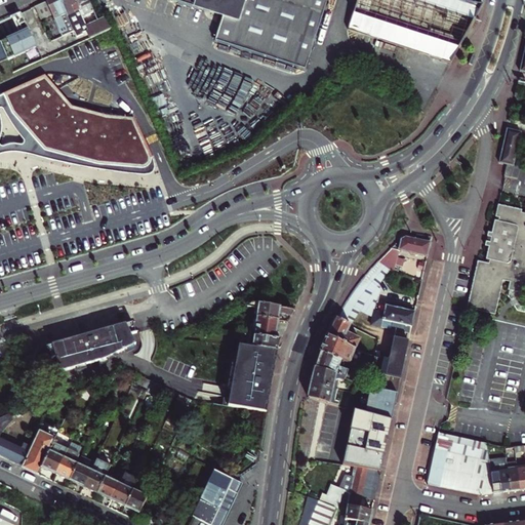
[(63,37),(75,32),(61,0),(49,0),(35,7),(41,19),(52,14),(63,37)]
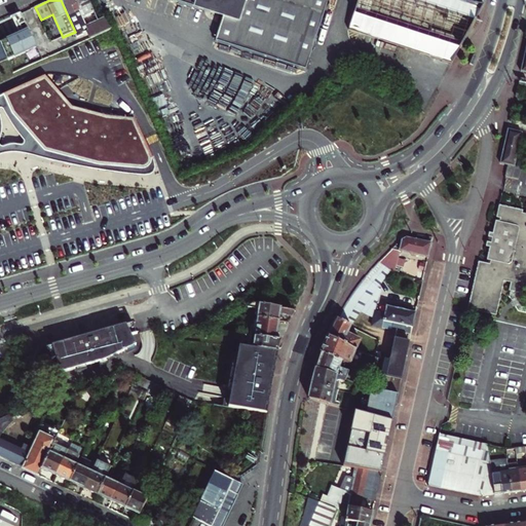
[(86,26),(78,8),(74,0),(61,0),(75,32),(77,37),(84,34),(84,33),(88,31),(86,26)]
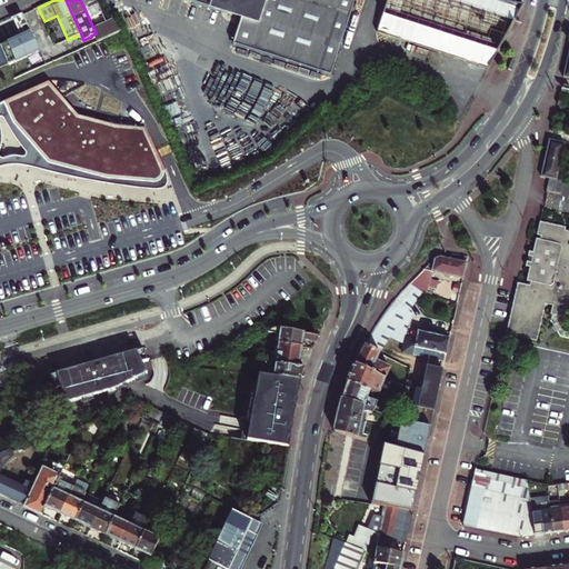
[(80,0),(85,9),(92,6),(98,18),(102,16),(95,0),(80,0)]
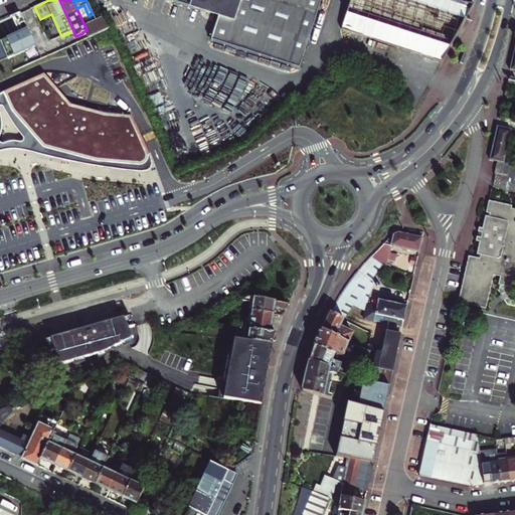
[(165,0),(218,17),(210,40),(298,68),(320,0),(165,0)]
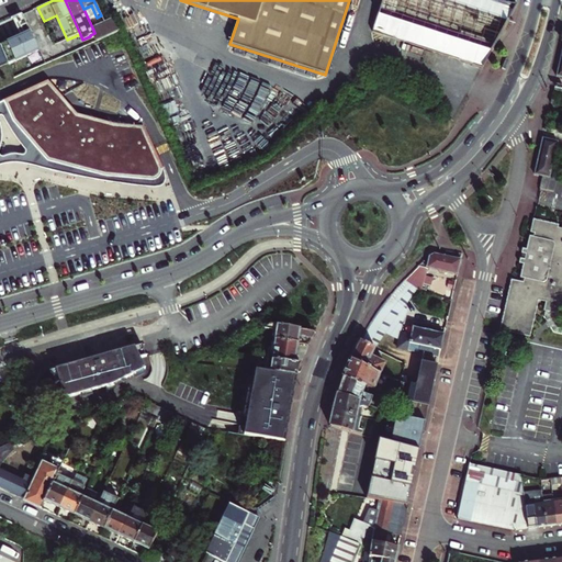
[(383,0),(372,32),(483,67),(516,6),(496,0),(492,0),(493,1),(490,0),(383,0)]
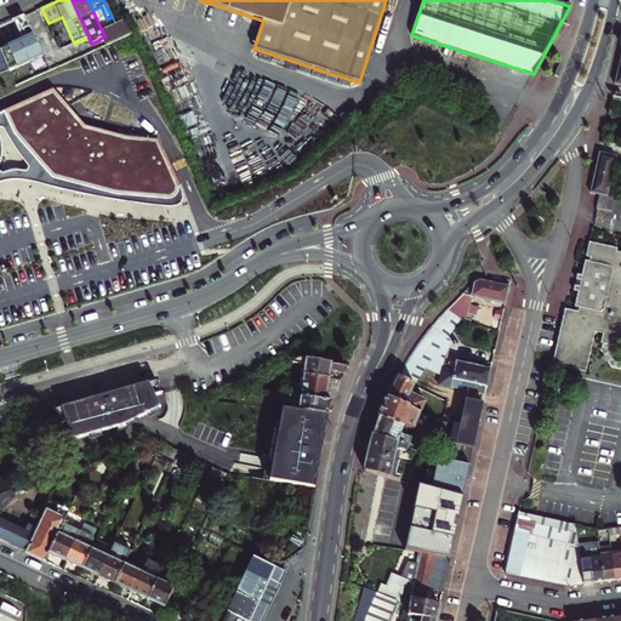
[(0,50),(0,51),(9,70),(44,55),(34,34),(26,16),(15,21),(23,39),(0,49),(0,50)]
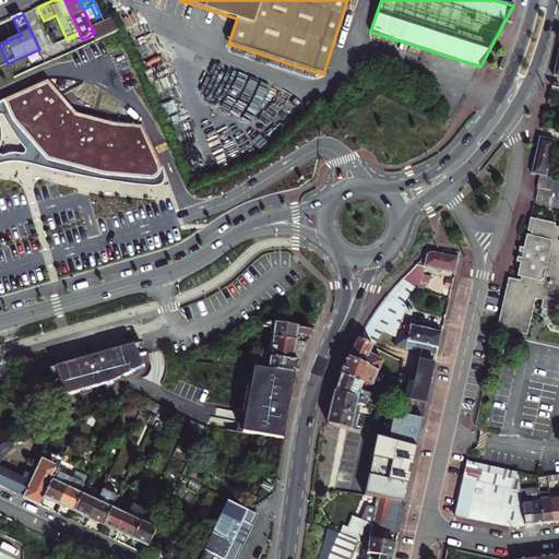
[(94,33),(97,40),(118,31),(113,19),(104,22),(92,27),(94,33)]
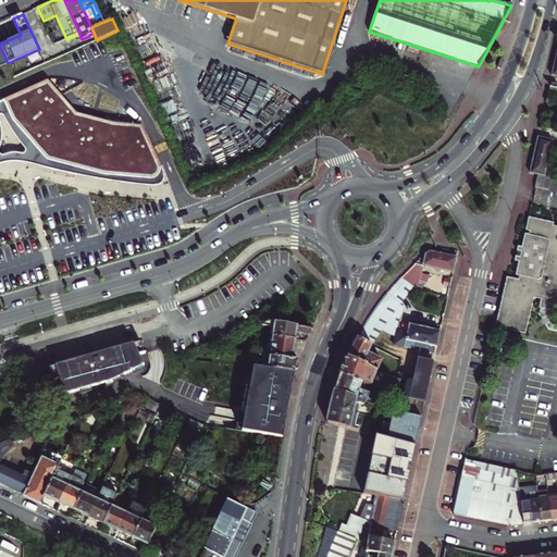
[(77,113),(48,81),(3,100),(13,122),(46,161),(104,176),(152,181),(158,177),(161,171),(161,168),(143,125),(112,123),(77,113)]
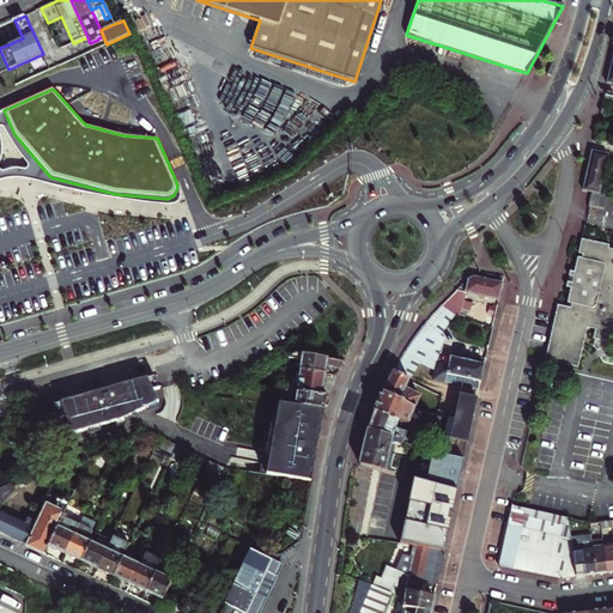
[(599,194),(606,165),(608,155),(592,151),(583,190),(590,193),(599,194)]
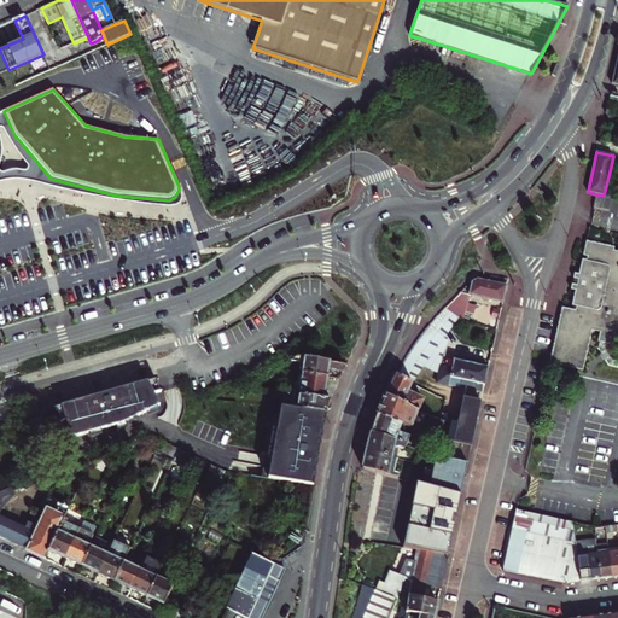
[(604,196),(595,194),(593,208),(607,210),(611,197),(604,196)]
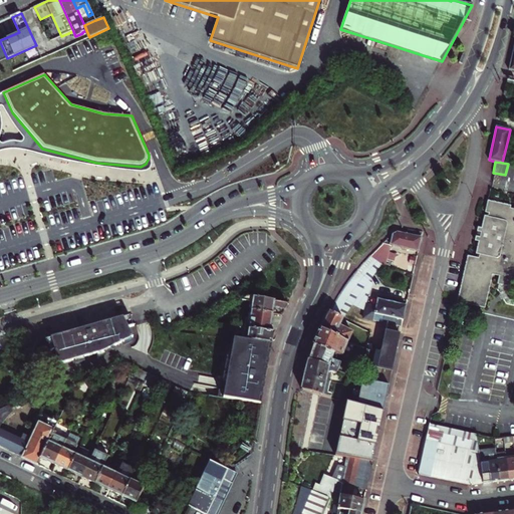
[(497,276),(496,283),(497,284),(502,285),(513,287),(513,205),(513,210),(508,209),(509,206),(487,201),(485,213),(486,213),(486,217),(483,216),(481,229),(477,228),(474,241),(478,242),(475,255),(477,255),(477,258),(467,256),(466,256),(456,302),(457,302),(483,308),(491,274),(497,276)]
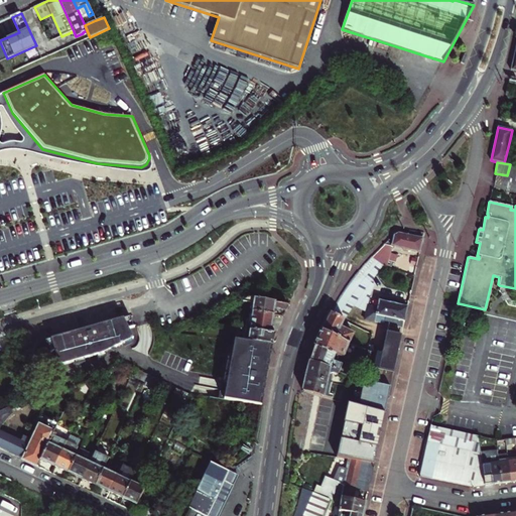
[(392,247),(419,253),(424,234),(405,229),(393,235),(372,256),(382,267),(386,269),(387,262),(394,263),(396,256),(390,254),(392,247)]
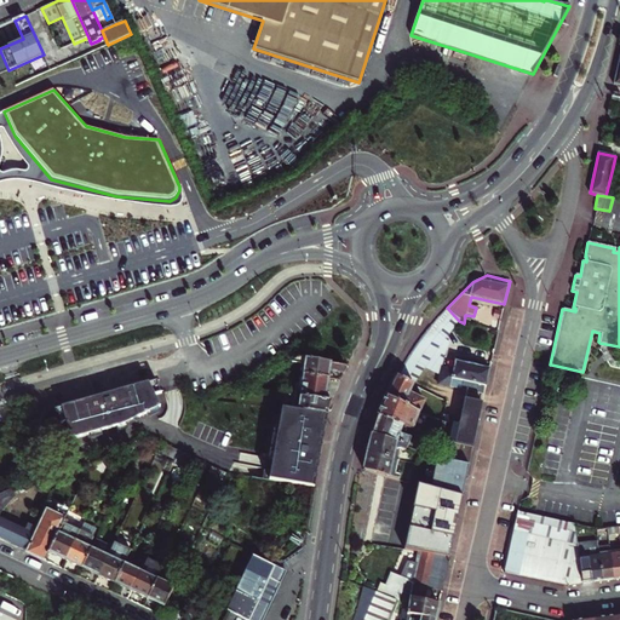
[(459,321),(447,308),(431,326),(411,355),(449,355),(453,342),(451,342),(446,339),(459,321)]
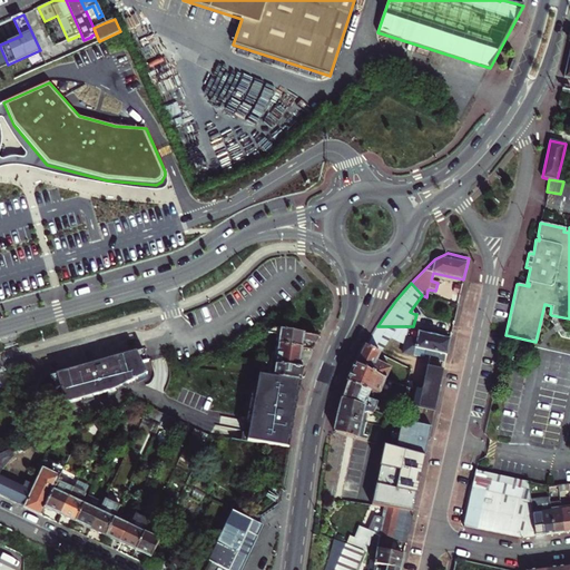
[(557,316),(551,315),(550,321),(559,335),(569,336),(569,330),(562,328),(556,320),(557,316)]
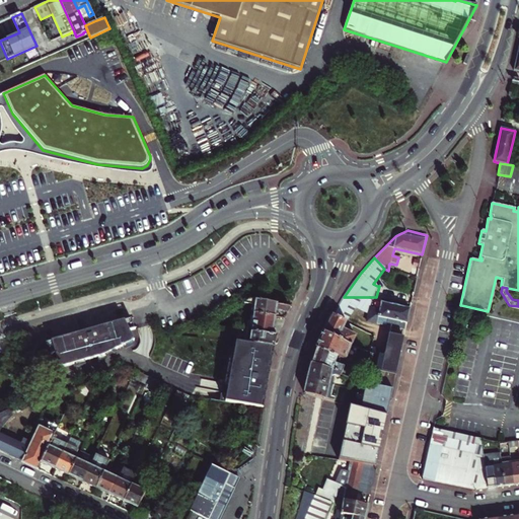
[(340,317),(349,321),(357,307),(372,314),(373,308),(376,297),(344,297),(332,314),(340,317)]
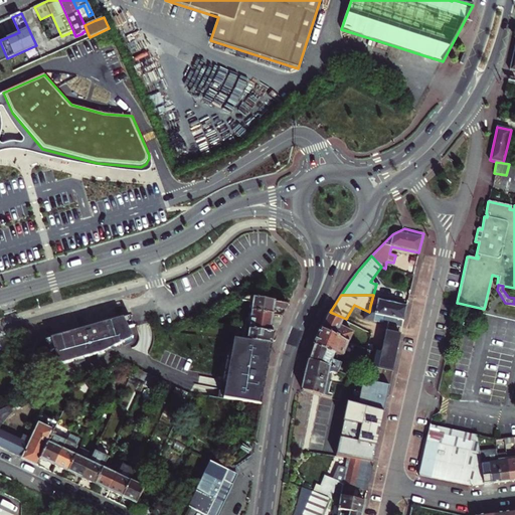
[(251,311),(255,312),(256,312),(275,315),(284,316),(288,306),(265,302),(253,301),(251,311)]
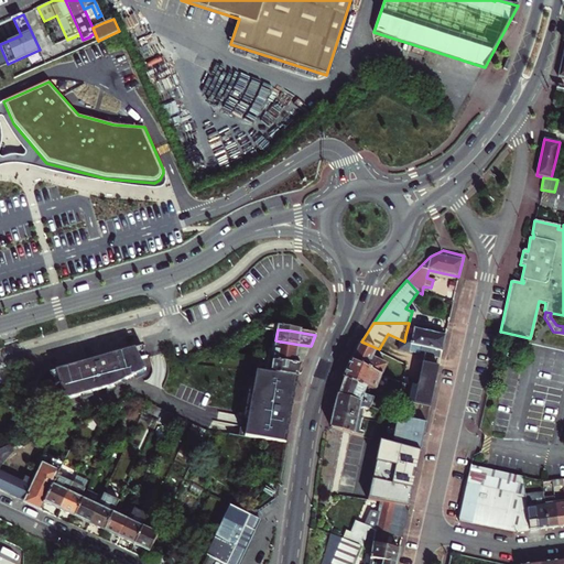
[(413,329),(411,337),(409,350),(410,350),(441,357),(445,336),(413,329)]
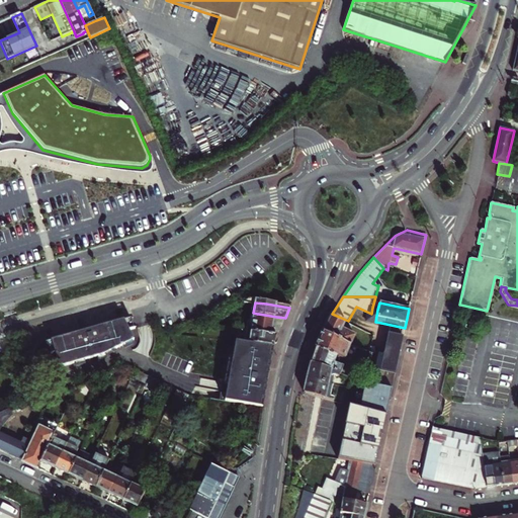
[(369,321),(375,322),(377,310),(372,308),(371,314),(369,321)]
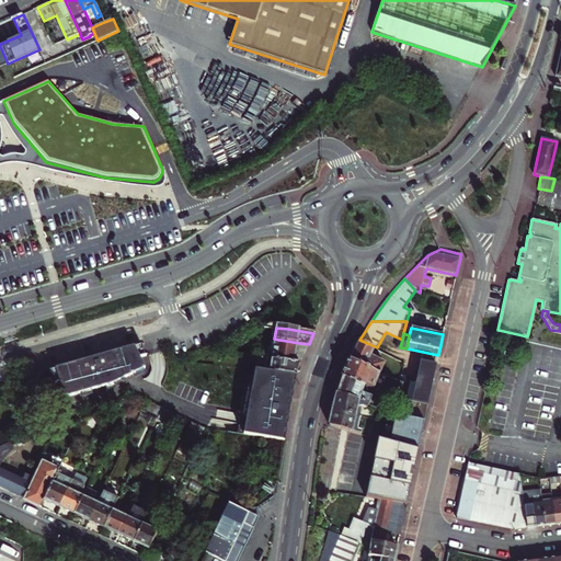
[(278,340),(275,359),(298,364),(299,356),(297,356),(299,343),(279,340),(278,340)]
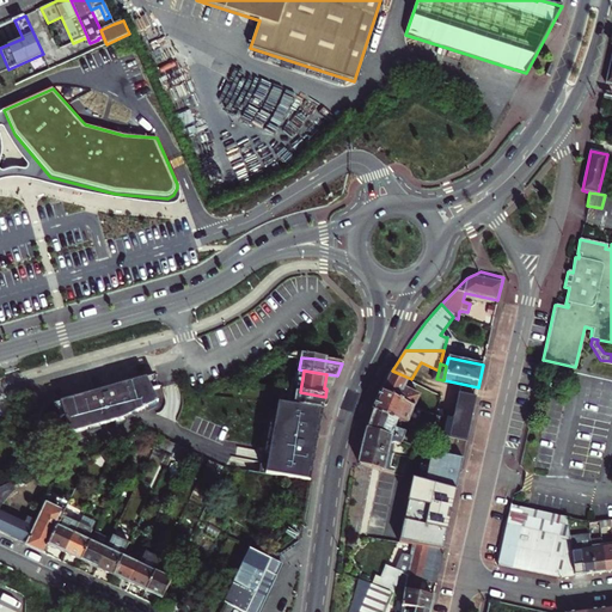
[(392,371),(381,392),(421,410),(426,401),(408,392),(414,380),(411,379),(392,371)]
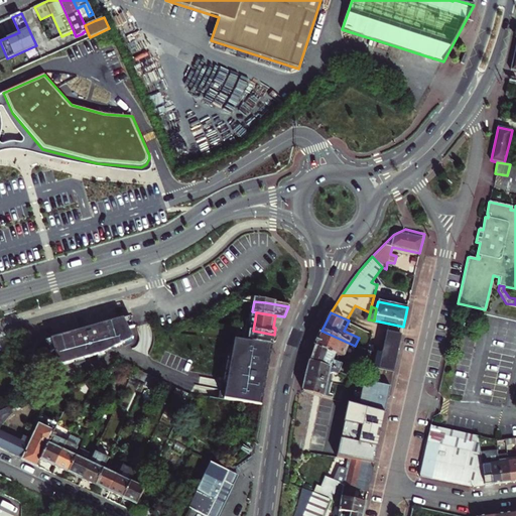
[(117,320),(51,339),(58,366),(103,353),(134,339),(123,319),(117,320)]
